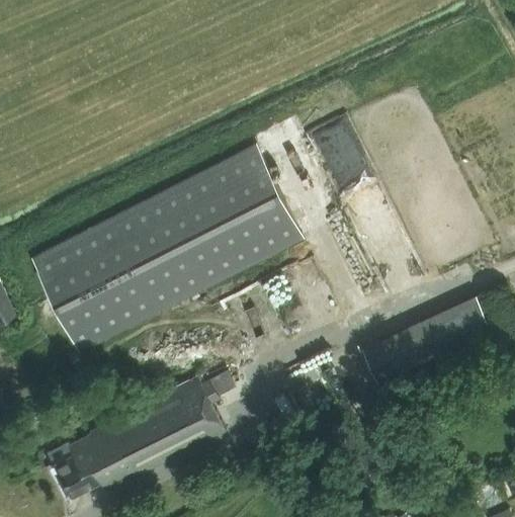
[(29,258),(77,350),(299,237),(253,145),(29,258)]
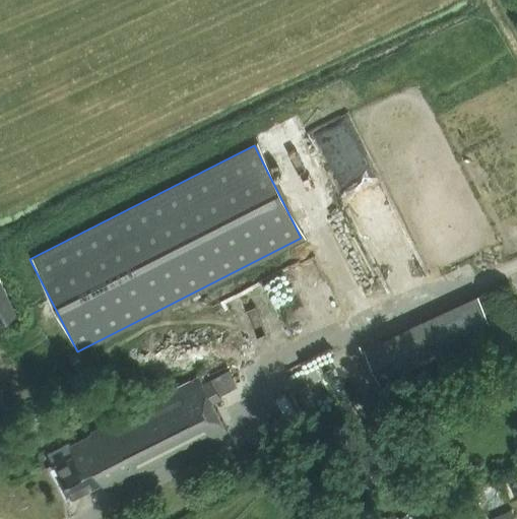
[(0,322),(11,316),(0,293),(0,322)]
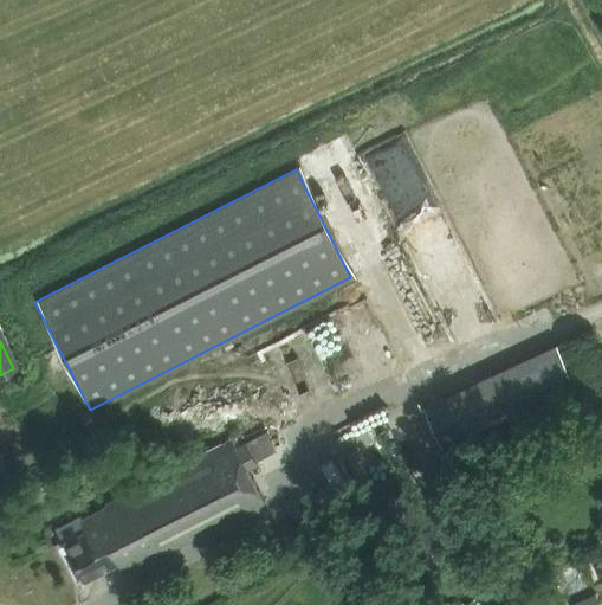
[(450,438),(587,385),(570,342),(433,396),(450,438)]
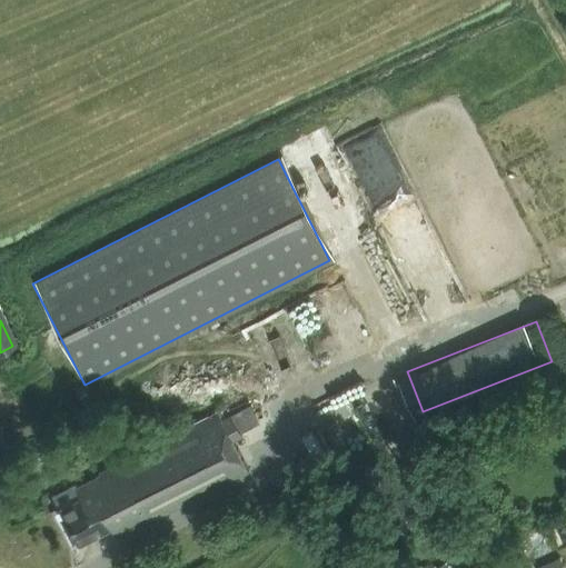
[(528,406),(536,419),(557,408),(549,395),(528,406)]
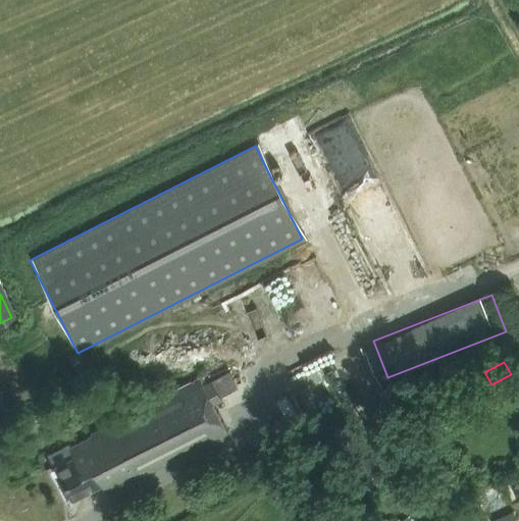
[(71,456),(50,468),(67,501),(91,488),(89,485),(97,480),(105,496),(224,433),(211,408),(219,404),(208,381),(200,385),(195,375),(160,394),(108,421),(109,424),(88,435),(89,436),(67,448),(71,456)]
